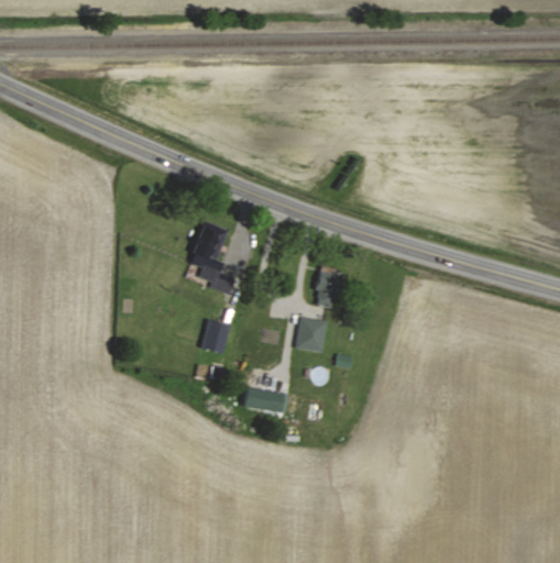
[(217,261),(227,233),(208,227),(189,275),(230,290),(234,277),(220,272),(223,263),(217,261)]
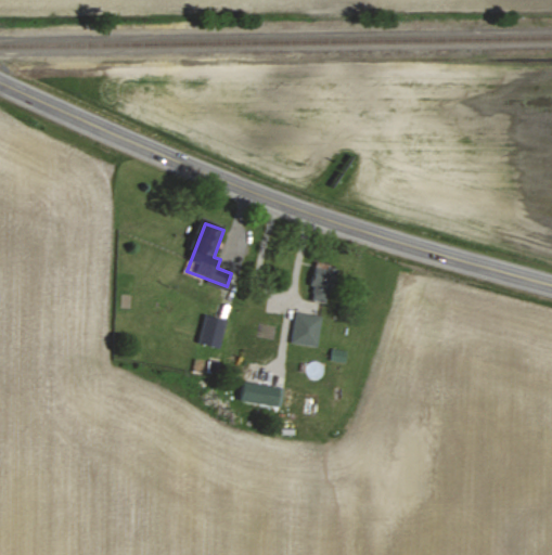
[(333,292),(334,265),(315,263),(313,291),(333,292)]
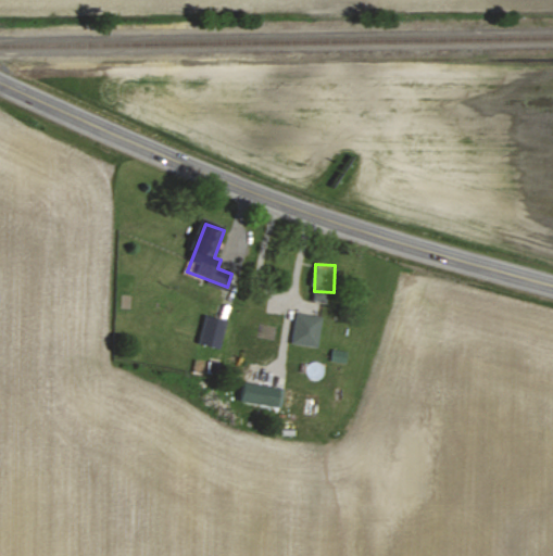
[(292,344),(319,346),(323,316),(296,313),(292,344)]
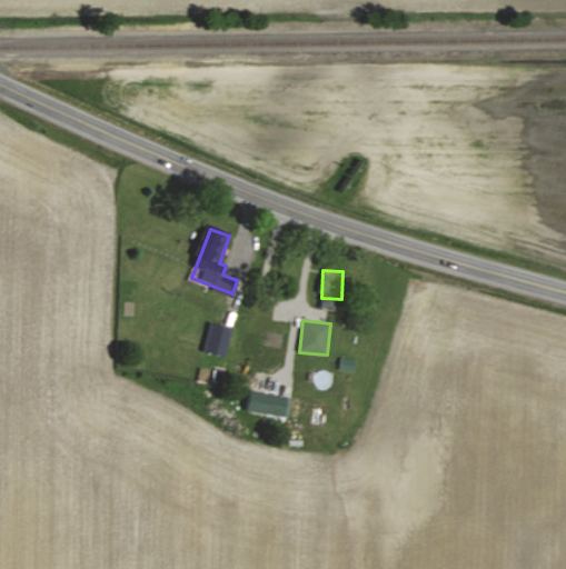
[(227,356),(232,327),(210,322),(205,352),(227,356)]
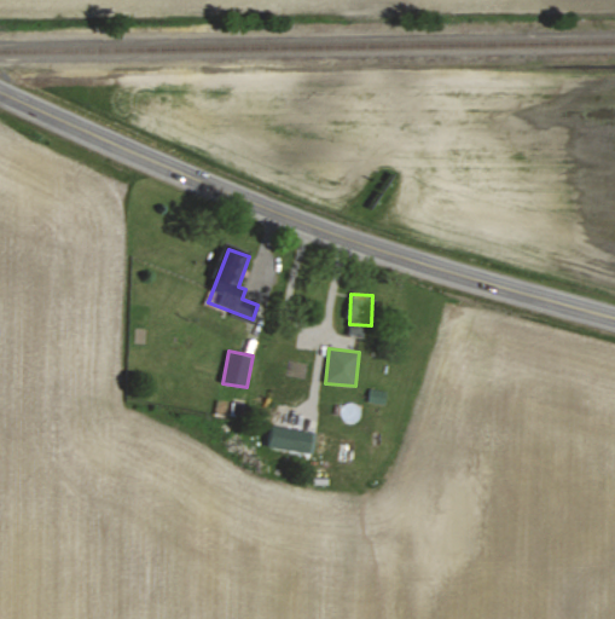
[(313,431),(271,426),(267,447),(309,453),(313,431)]
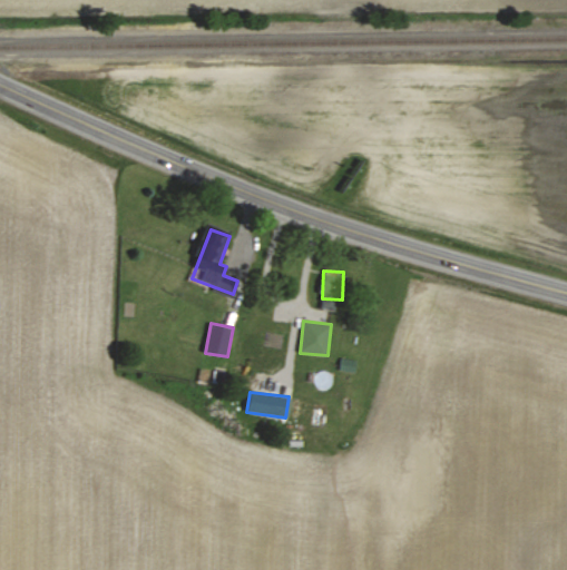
All buildings are outlined.
